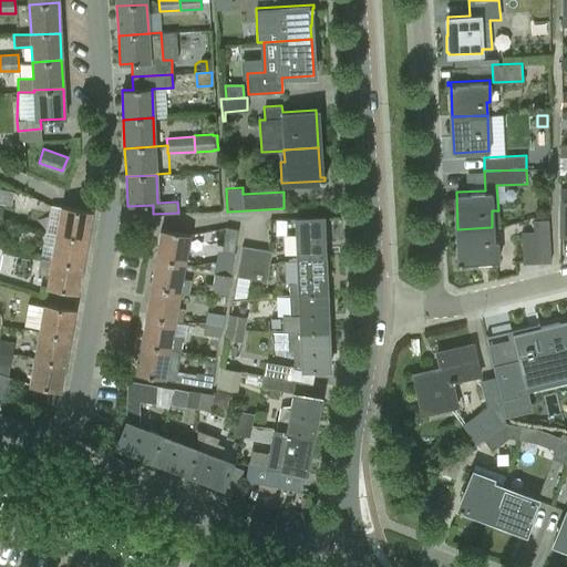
[(0,202),(11,205),(13,192),(0,188),(0,202)]
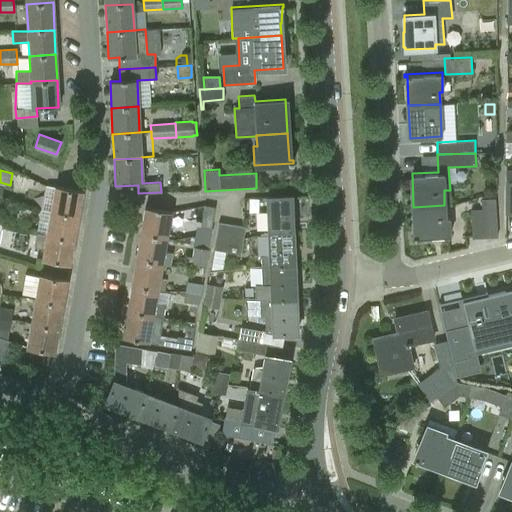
[(51,210),(63,212),(78,215),(82,191),(55,186),(51,210)]
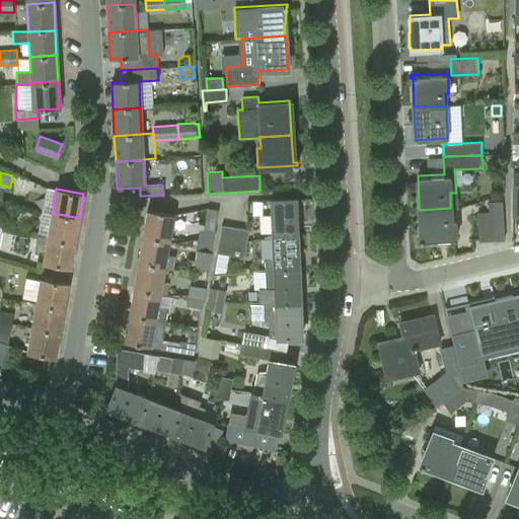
[(273,234),(297,233),(296,198),(271,199),(273,234)]
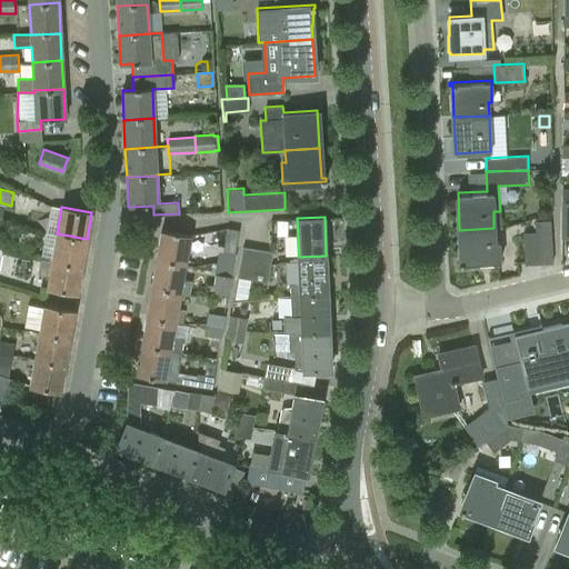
[(285,253),(296,252),(295,219),(283,220),(285,253)]
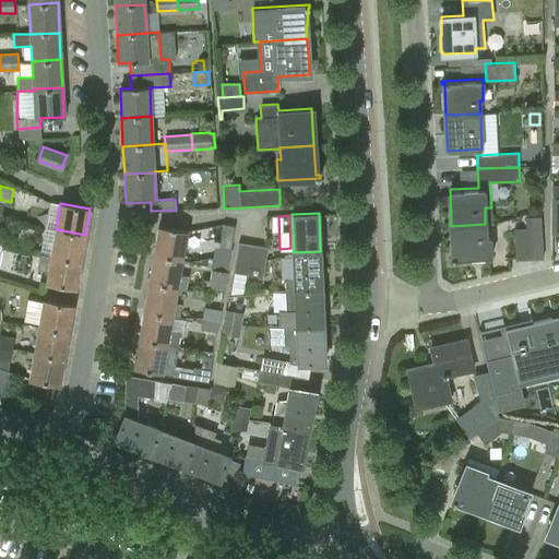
[(527,229),(542,229),(540,218),(525,219),(525,229),(513,229),(515,259),(528,258),(527,229)]
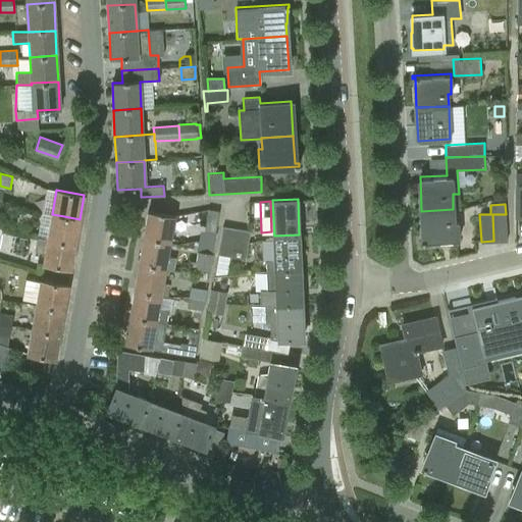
[(204,230),(215,232),(218,211),(208,209),(204,230)]
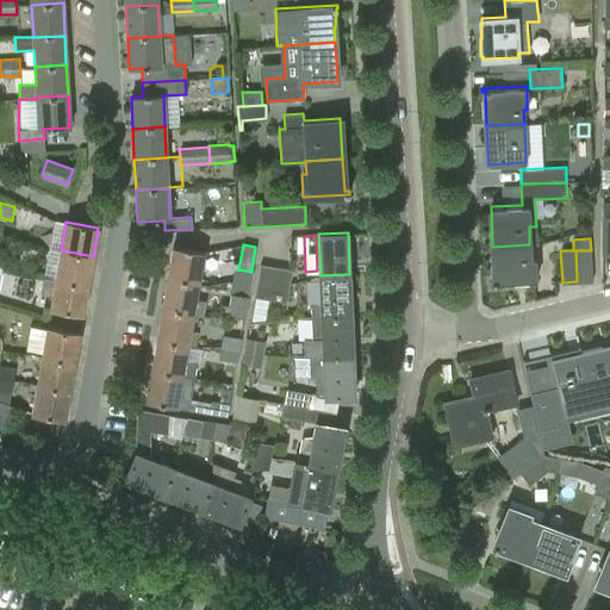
[(529,244),(492,247),(495,280),(491,280),(491,284),(536,281),(535,259),(530,259),(529,244)]
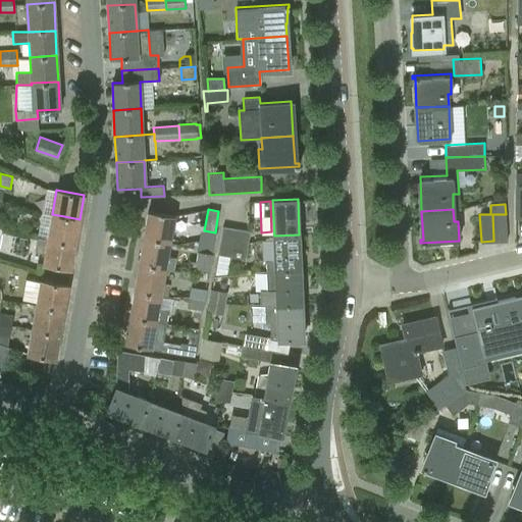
[(143,238),(169,243),(174,215),(148,210),(143,238)]
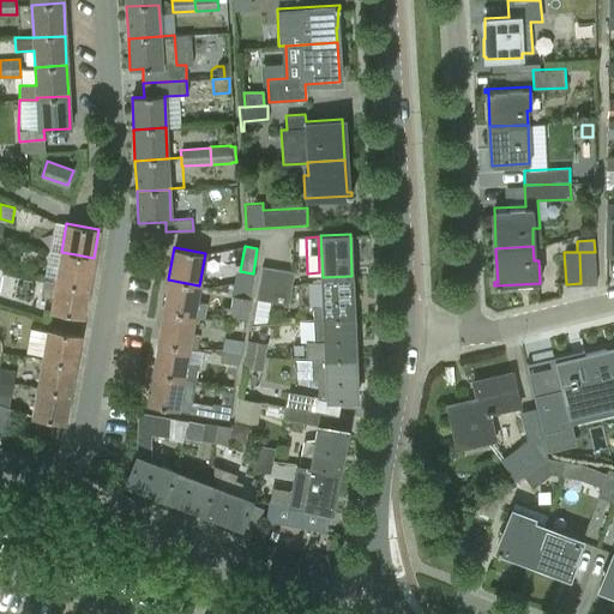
[(94,258),(76,254),(61,252),(55,281),(55,282),(76,284),(89,287),(94,258)]
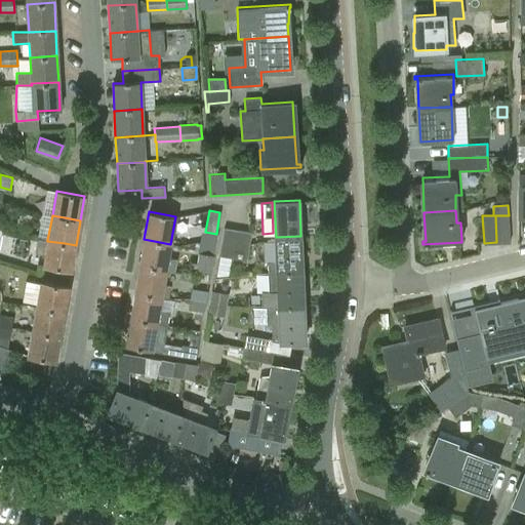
[(509,215),(495,215),(496,242),(510,241),(509,215)]
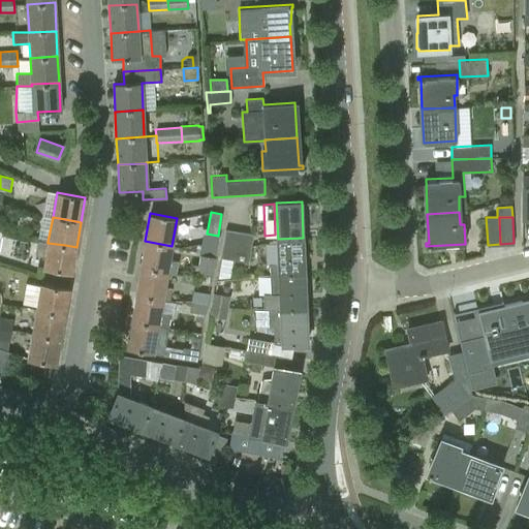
[(225,229),(220,257),(217,278),(229,277),(231,259),(234,260),(239,231),(225,229)]
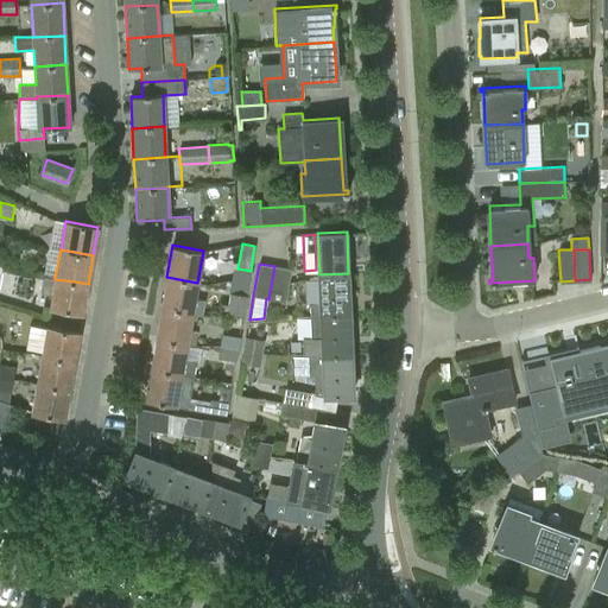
[(285,302),(291,268),(274,266),(268,299),(285,302)]
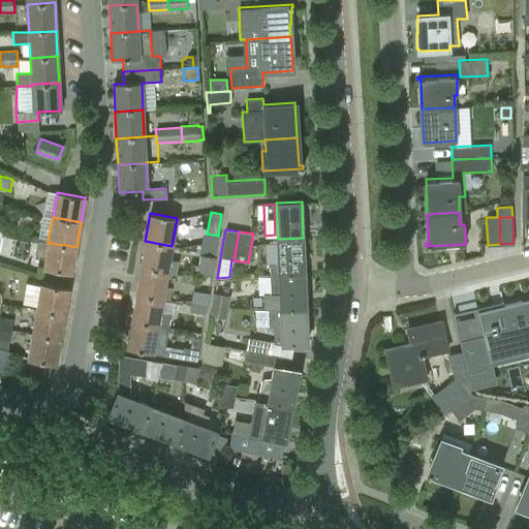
[(216,246),(218,236),(207,234),(203,232),(201,244),(216,246)]
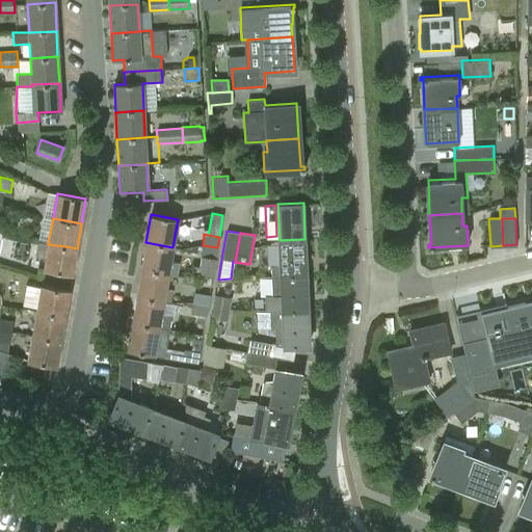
[(304,239),(280,240),(281,275),(281,276),(306,274),(304,239)]
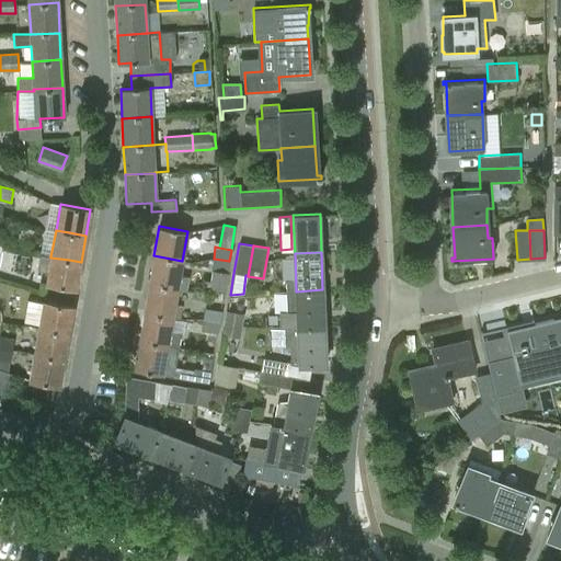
[(81,262),(69,260),(50,258),(50,256),(41,254),(37,270),(48,272),(46,284),(76,288),(81,262)]
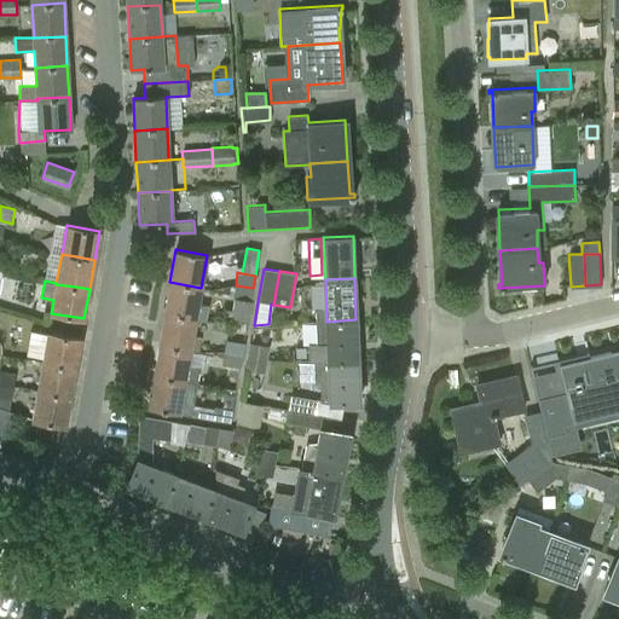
[(201,288),(169,282),(163,313),(196,318),(201,288)]
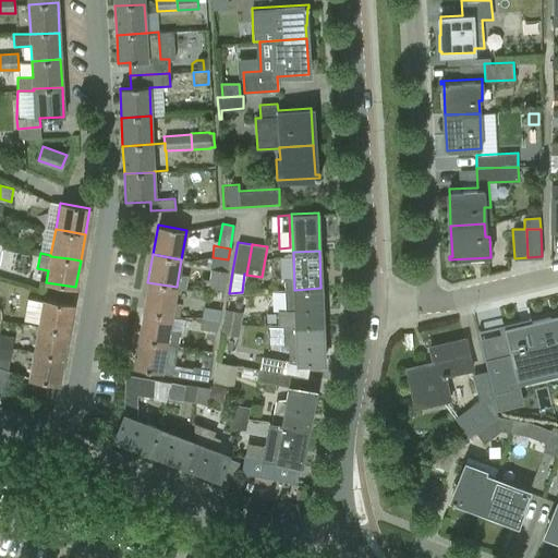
[(210,268),(226,271),(228,259),(213,257),(210,268)]
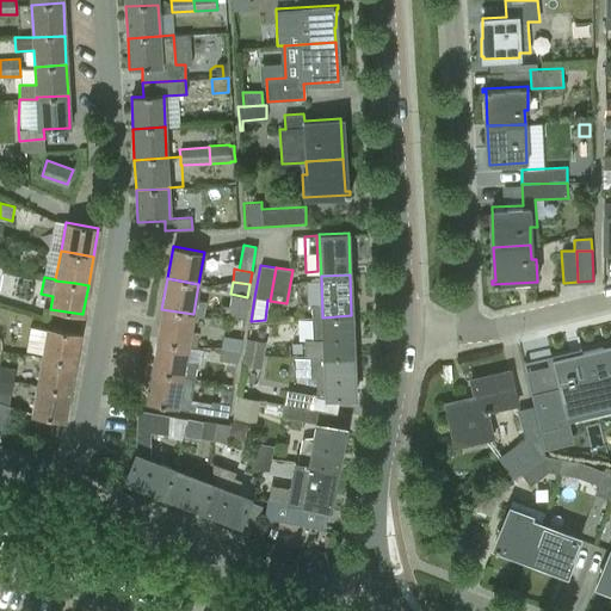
[(227,315),(244,318),(247,297),(230,294),(227,315)]
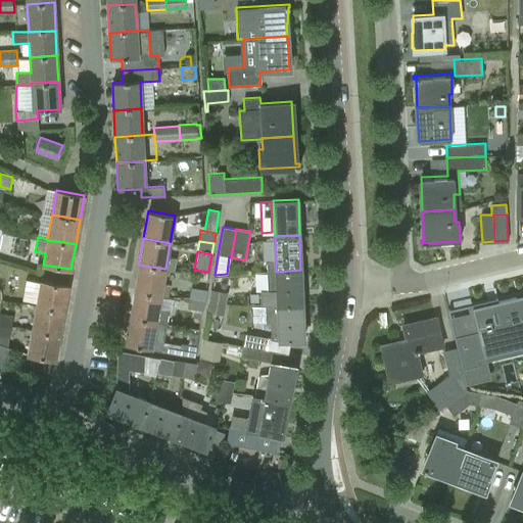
[(134,291),(160,295),(168,297),(171,285),(162,283),(165,269),(138,265),(134,291)]
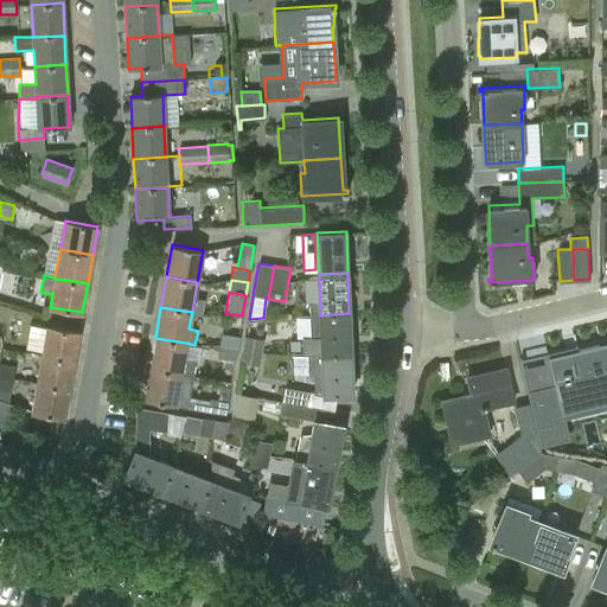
[(351,353),(349,313),(320,315),(320,314),(310,314),(311,337),(302,338),(302,355),(307,355),(323,355),(351,353)]
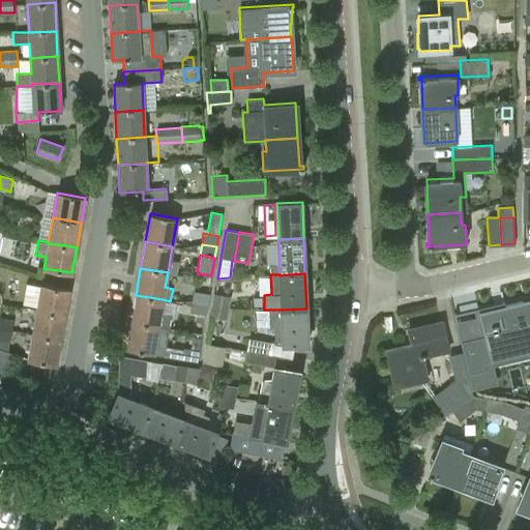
[(36,308),(64,314),(69,289),(40,284),(36,308)]
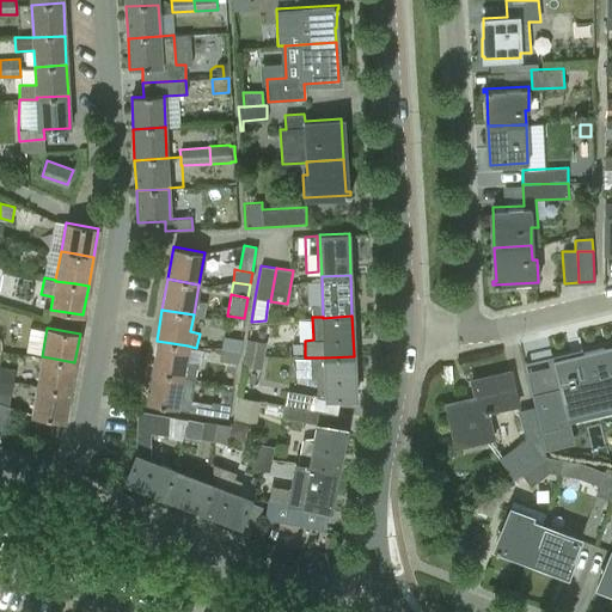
[(240,338),(224,336),(221,348),(238,350),(240,338)]
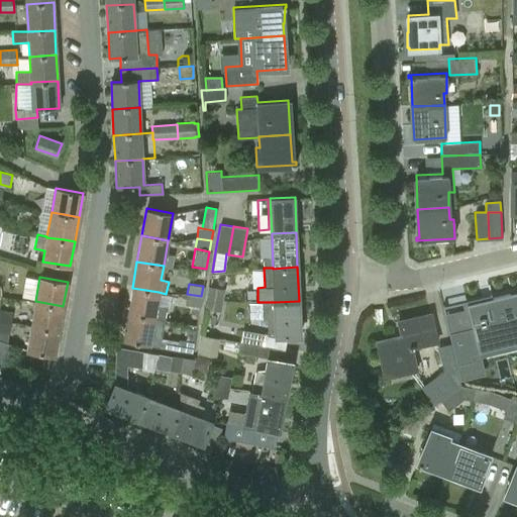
[(225,289),(209,286),(207,297),(223,300),(225,289)]
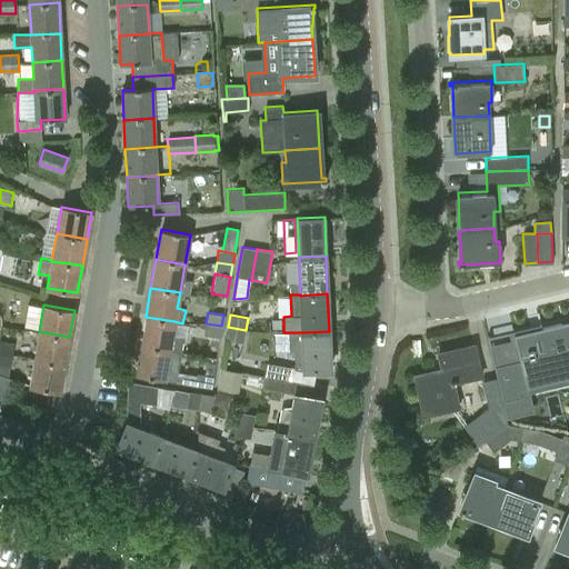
[(172,338),(175,321),(146,317),(140,346),(170,350),(181,352),(183,339),(172,338)]
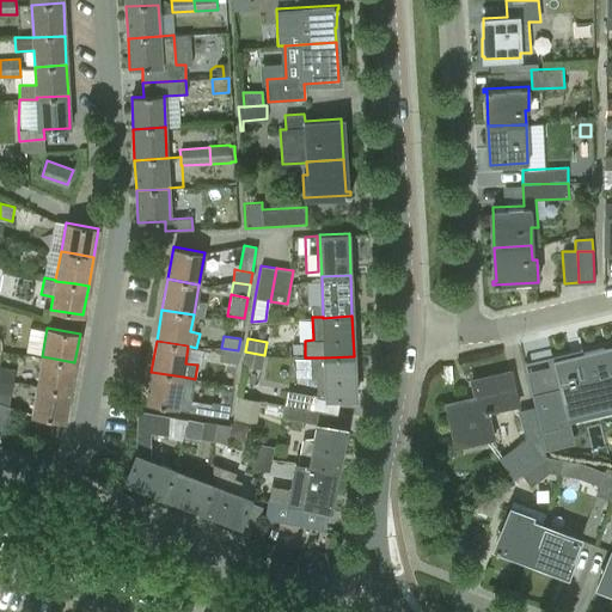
[(611,346),(554,360),(561,389),(532,396),(540,429),(558,424),(557,418),(611,405),(611,346)]
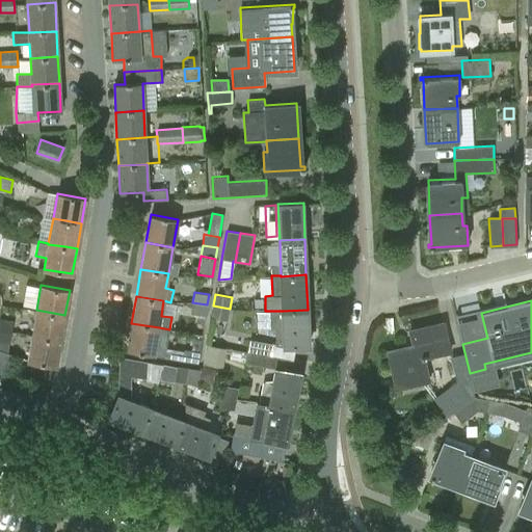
[(192,302),(190,313),(206,315),(207,304),(192,302)]
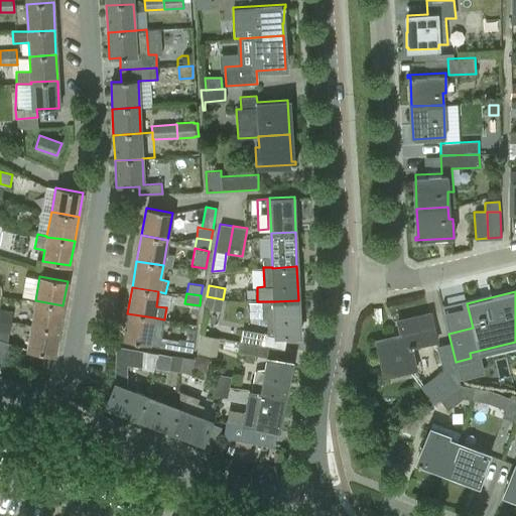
[(206,307),(221,310),(223,299),(207,296),(206,307)]
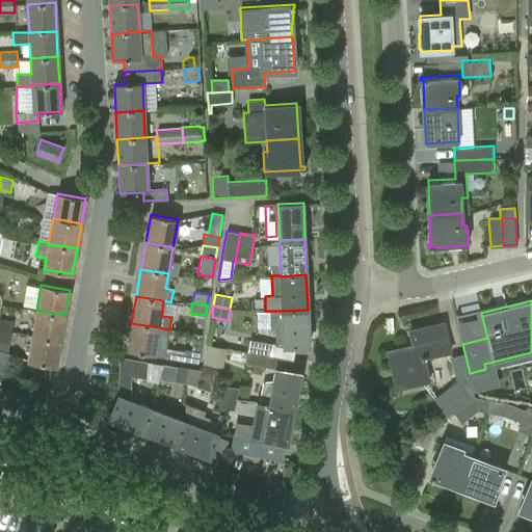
[(64,315),(36,310),(32,335),(60,340),(64,315)]
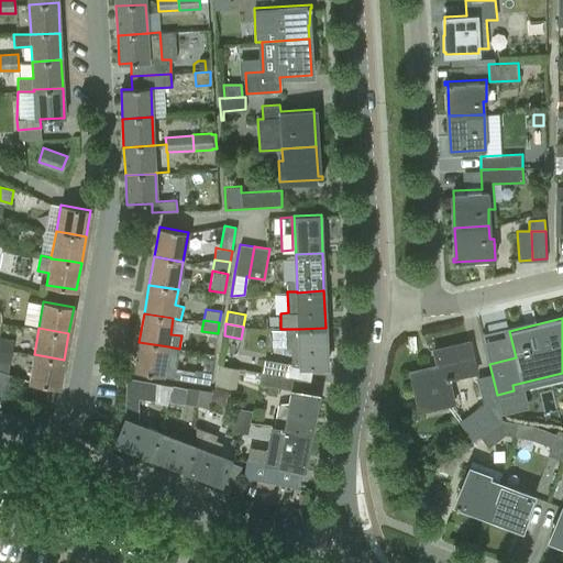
[(327,365),(326,328),(299,329),(285,329),(286,348),(290,348),(291,359),(300,357),(300,366),(327,365)]
